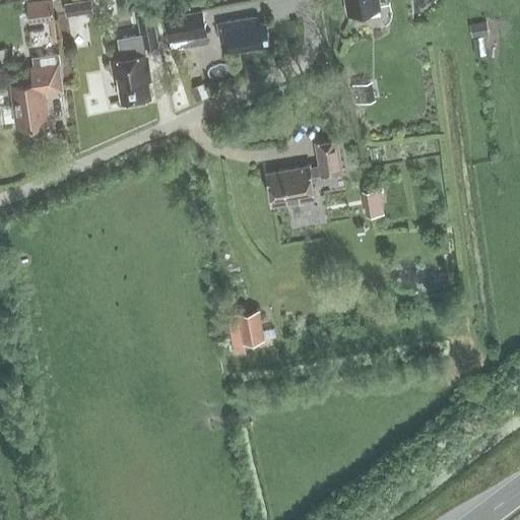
[(342,0),(345,13),(378,7),(376,0),(342,0)]
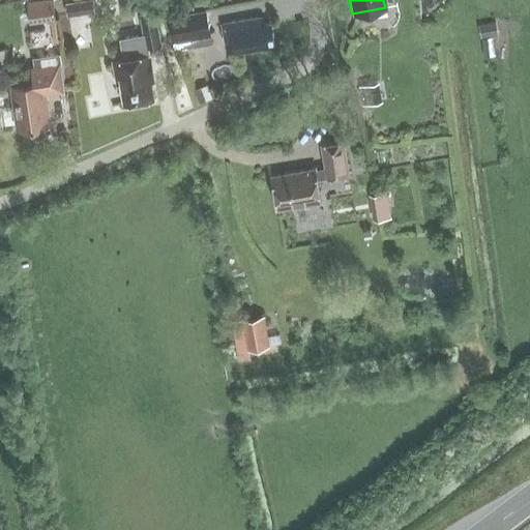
[(77,1),(66,3),(67,16),(79,13),(77,1)]
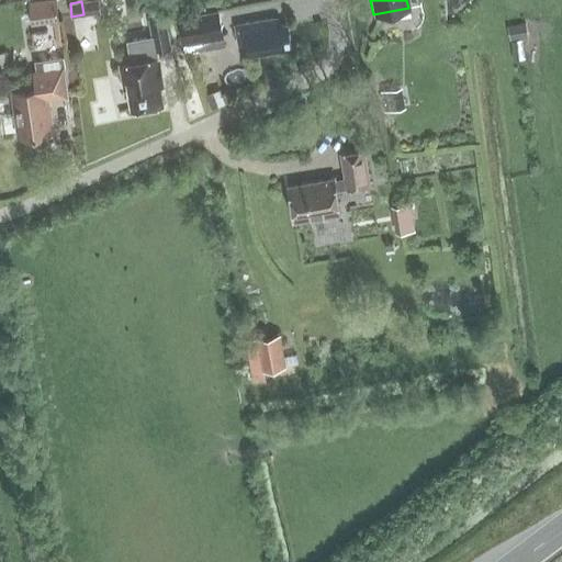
[(55,2),(29,6),(31,25),(57,22),(55,2)]
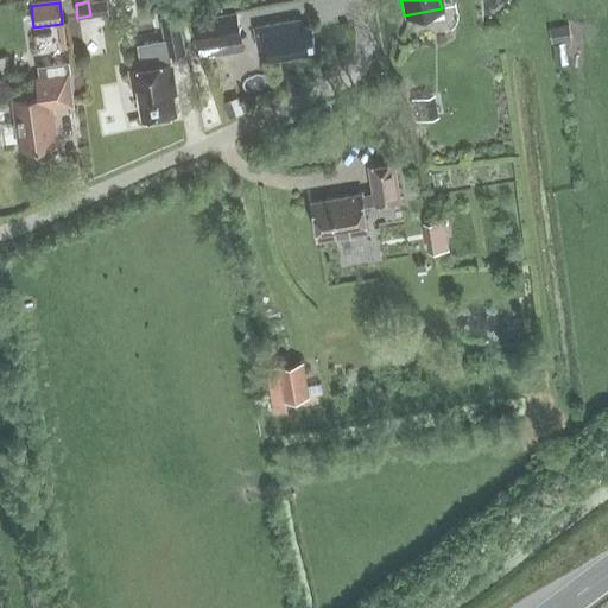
[(194,20),(198,48),(241,40),(236,13),(194,20)]
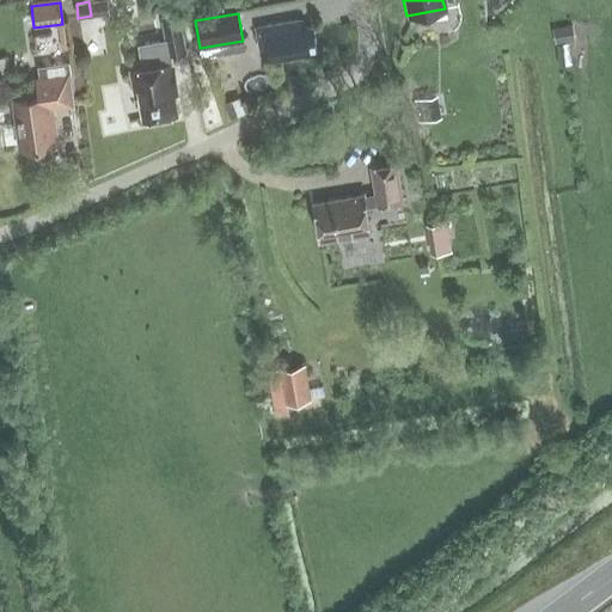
[(178,18),(163,20),(166,40),(169,54),(170,54),(185,50),(178,18)]
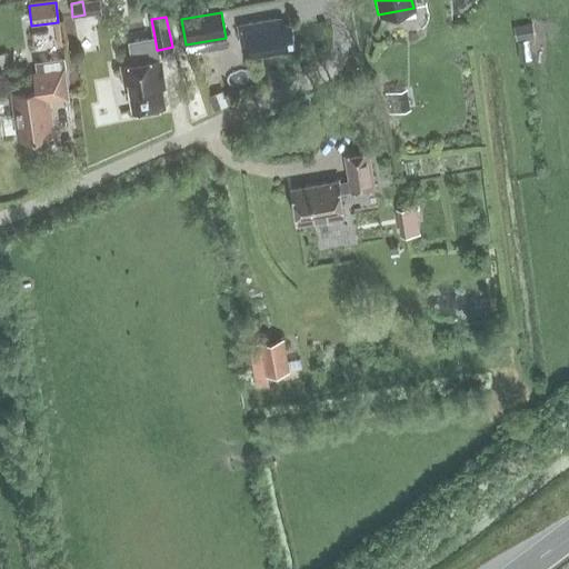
[(293,51),(289,27),(277,29),(276,22),(238,29),(242,50),(249,49),(250,58),(293,51)]
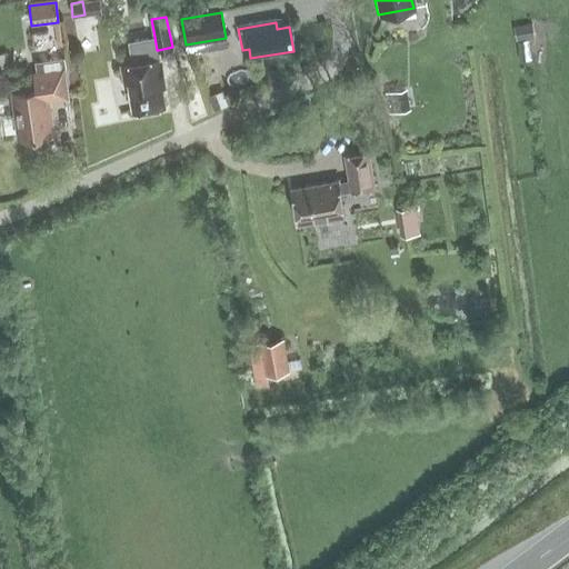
[(532,22),(513,26),(516,40),(535,38),(532,22)]
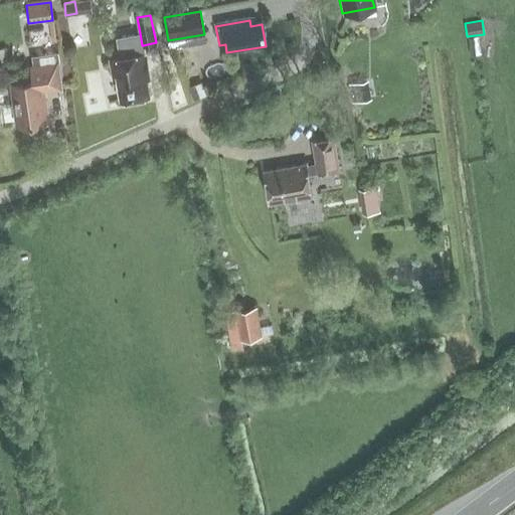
[(121,57),(110,59),(113,78),(116,78),(120,100),(149,95),(145,68),(148,68),(145,52),(144,52),(142,45),(140,33),(117,37),(121,57)]
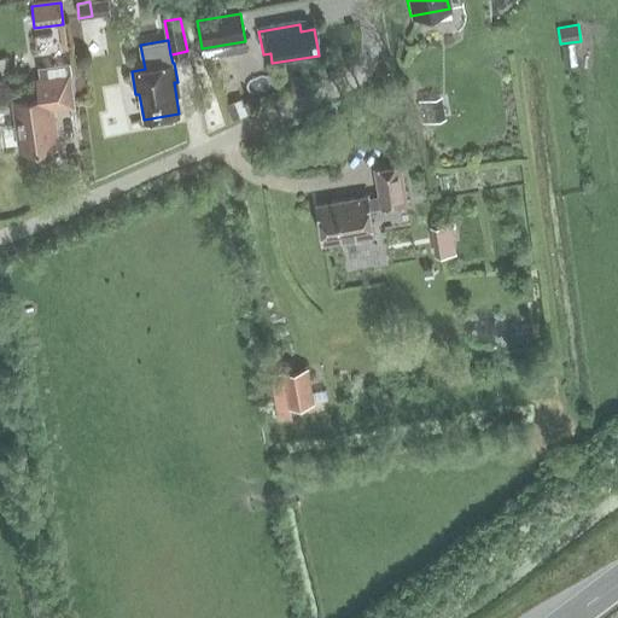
[(71,63),(52,65),(54,79),(70,77),(70,76),(73,75),(71,63)]
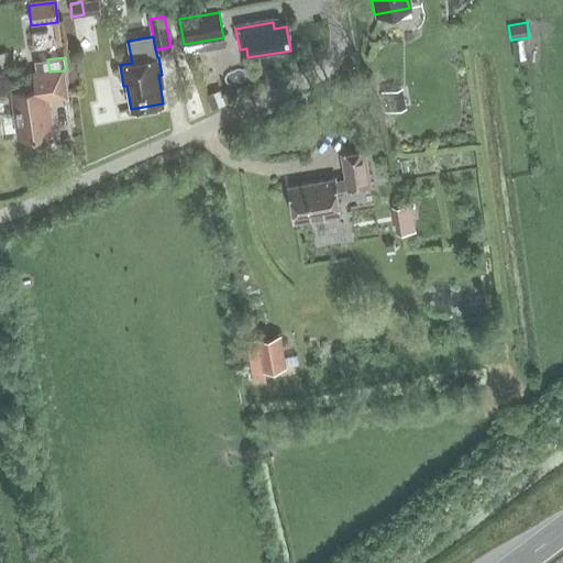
[(67,98),(64,70),(50,72),(33,74),(35,89),(10,92),(15,139),(50,134),(45,100),(67,98)]
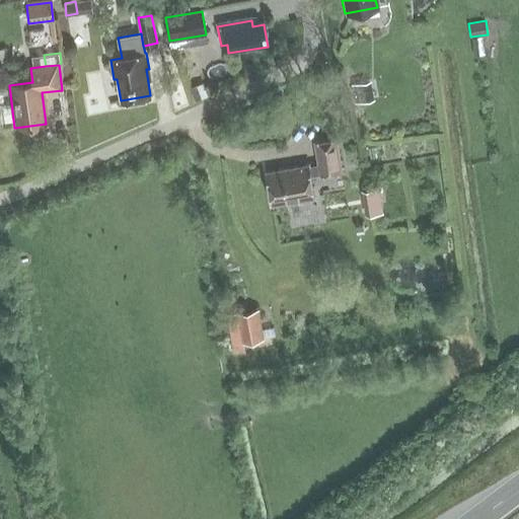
[(354,100),(374,97),(371,79),(351,82),(354,100)]
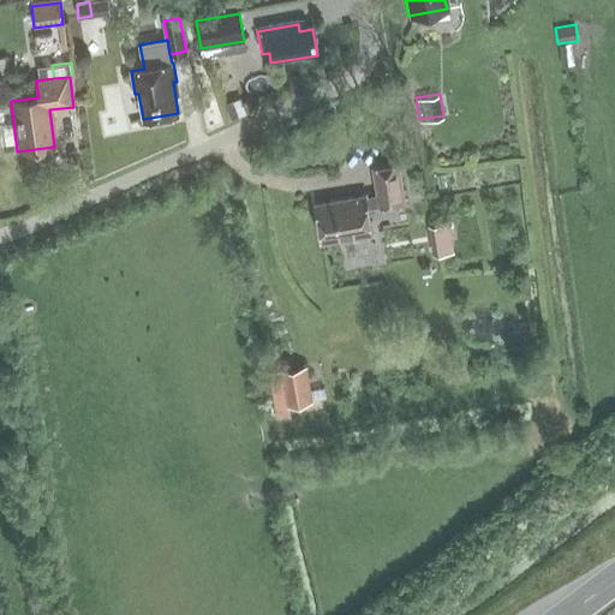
[(245,111),(240,97),(225,103),(231,117),(245,111)]
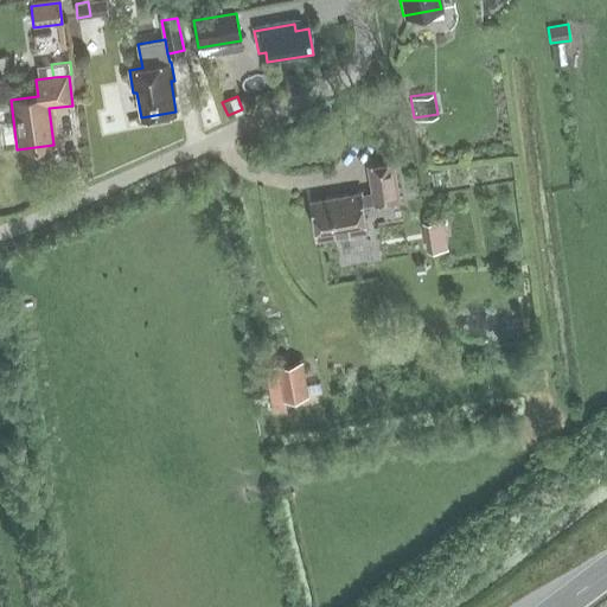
[(359,195),(359,192),(310,202),(318,240),(365,230),(360,204),(374,202),(374,205),(398,200),(391,160),(366,165),(371,192),(359,195)]
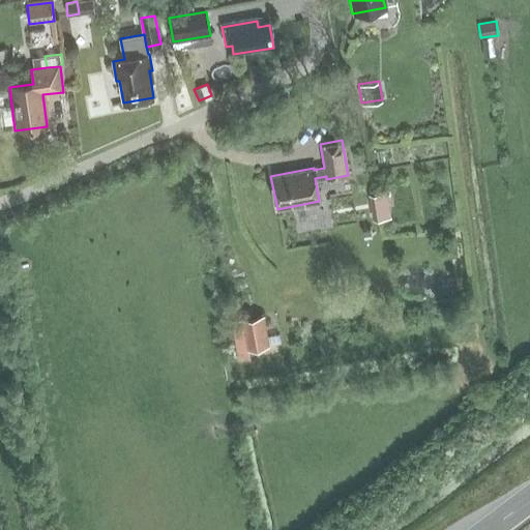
[(366,193),(372,218),(389,215),(385,189),(366,193)]
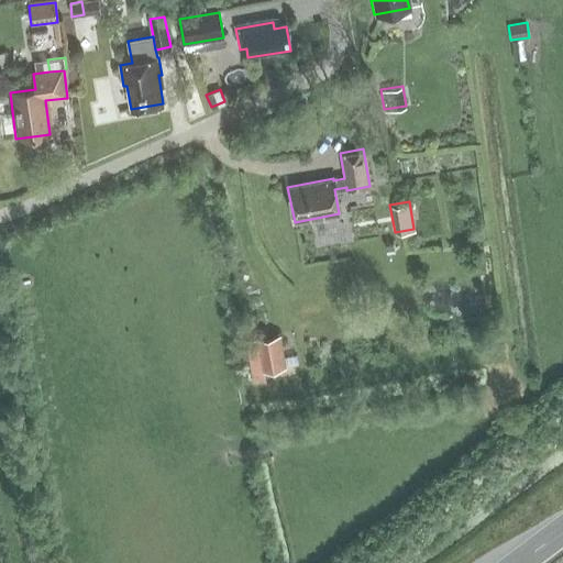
[(284,359),(279,338),(245,343),(251,374),(267,372),(302,365),(301,355),(284,359)]
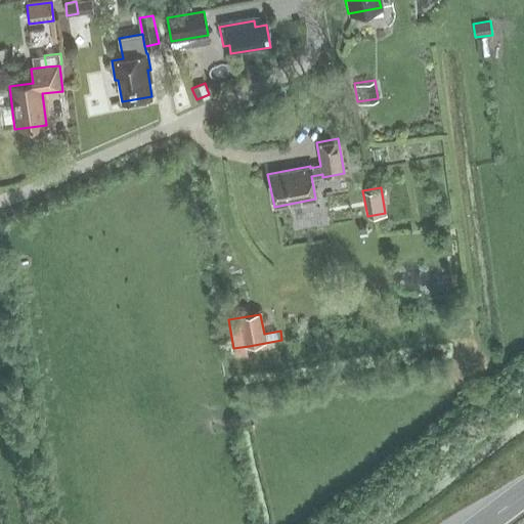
All buildings are outlined.
